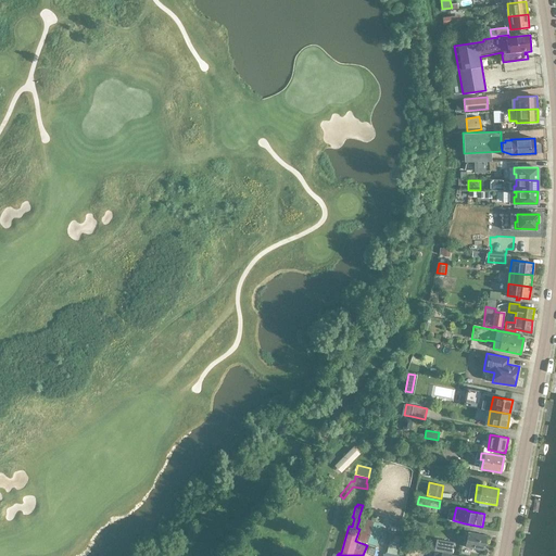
[(377,546),(383,523),(365,518),(358,541),(377,546)]
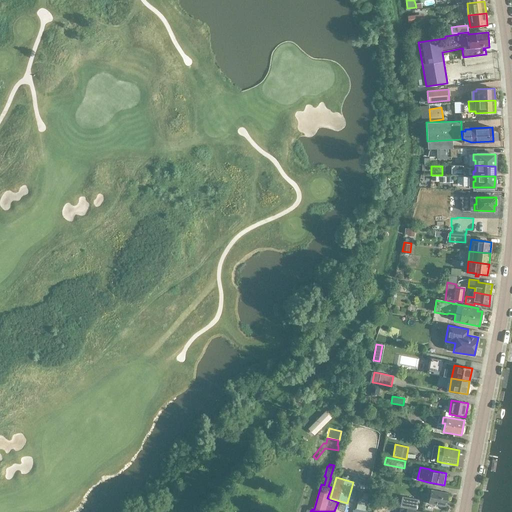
[(446,508),(449,493),(431,490),(428,504),(446,508)]
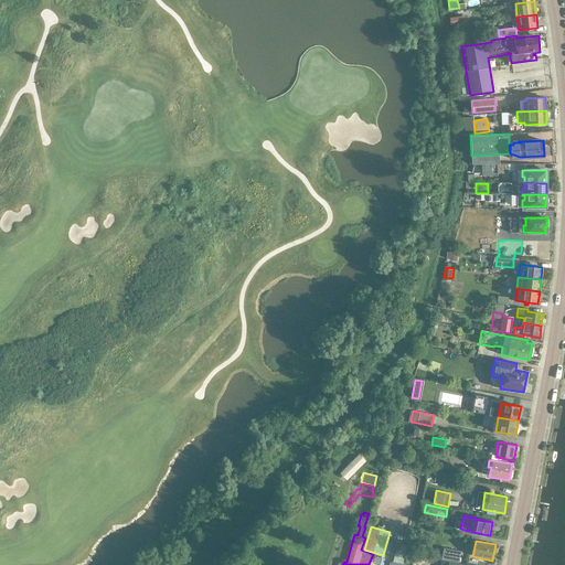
[(397,547),(392,564),(402,564),(406,550),(397,547)]
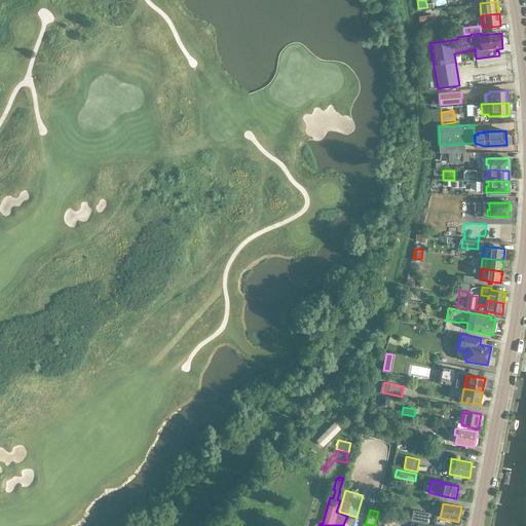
[(427,525),(429,513),(413,510),(411,521),(427,525)]
